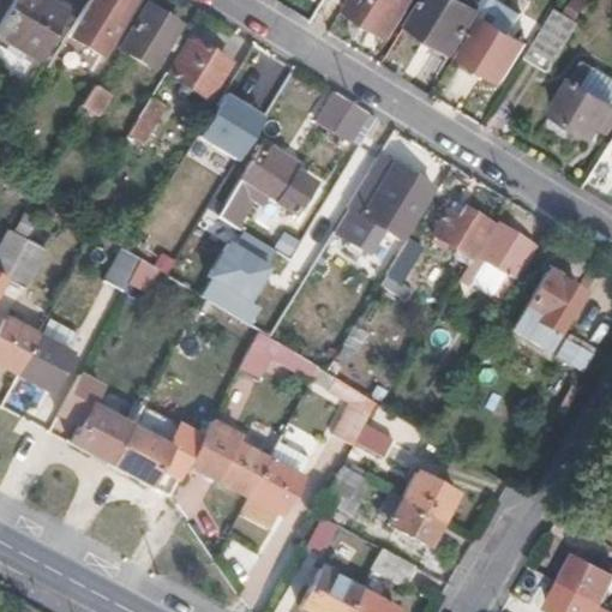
[(65,4),(59,0),(12,0),(3,16),(0,19),(0,35),(34,55),(65,4)]
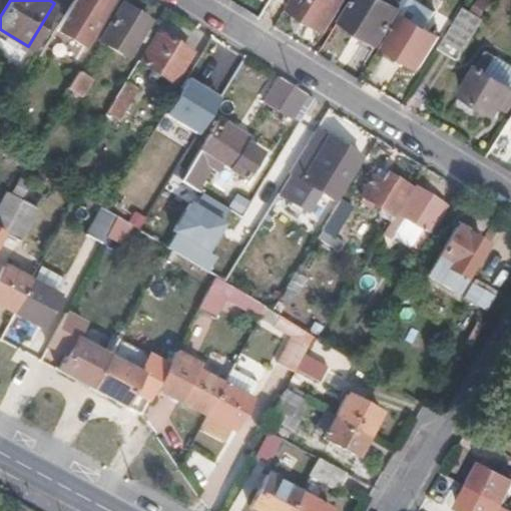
[(0,0),(0,11),(2,13),(10,0),(0,0)]
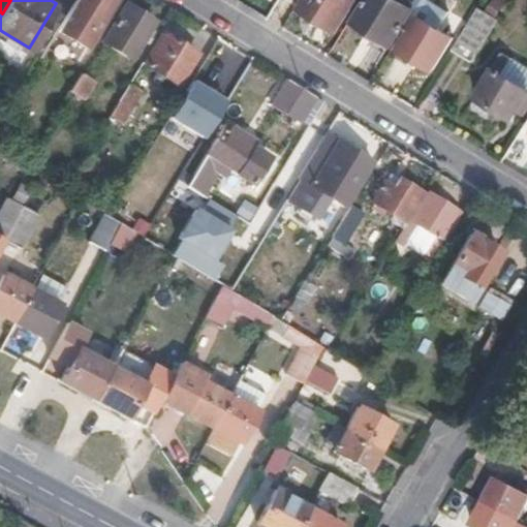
[(74,0),(58,28),(80,41),(92,21),(97,24),(112,0),(74,0)]
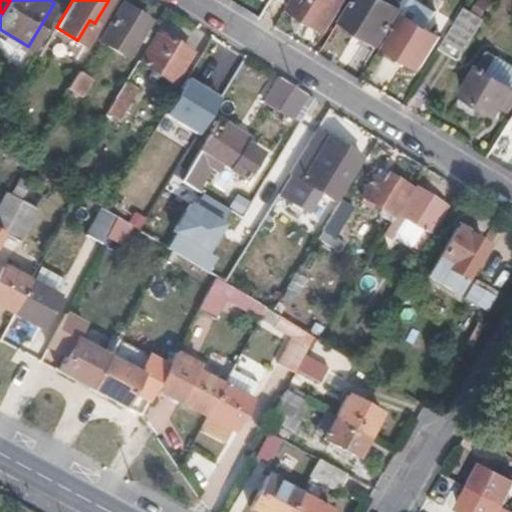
[(328,28),(346,0),(295,0),(291,6),(328,28)]
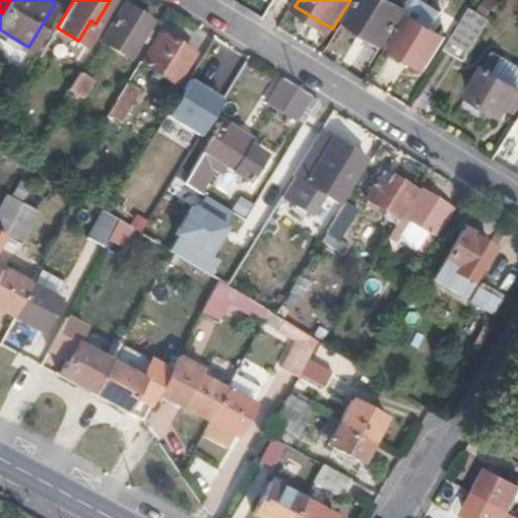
[(387,44),(413,0),(361,0),(348,20),(387,44)]
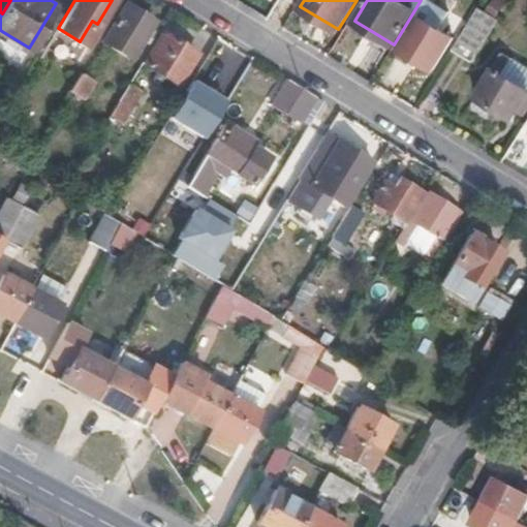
[(455,10),(471,21),(475,12),(460,2),(455,10)]
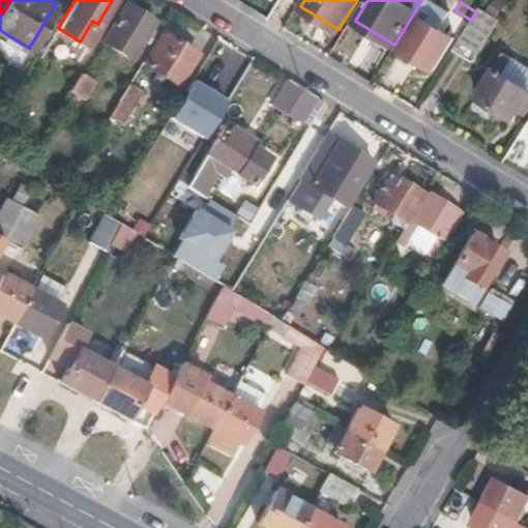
[(132,59),(155,21),(125,4),(103,41),(132,59)]
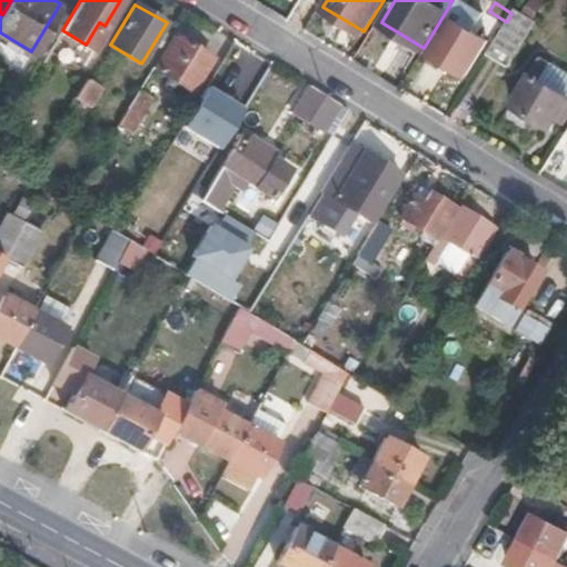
[(507,22),(488,52),(509,65),(537,20),(516,7),(511,13),(507,22)]
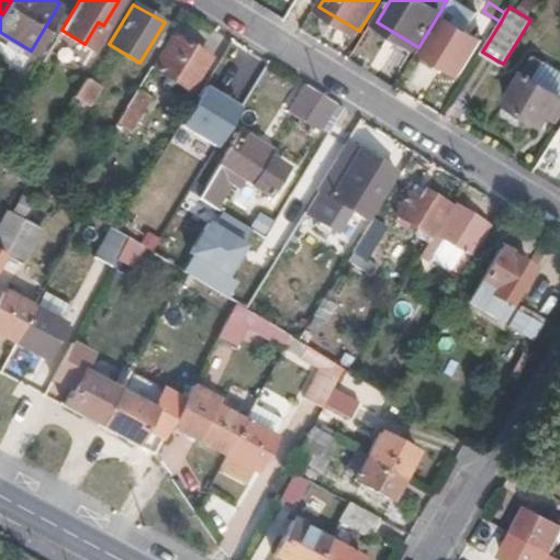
[(462,73),(483,37),(445,14),(423,48),(462,73)]
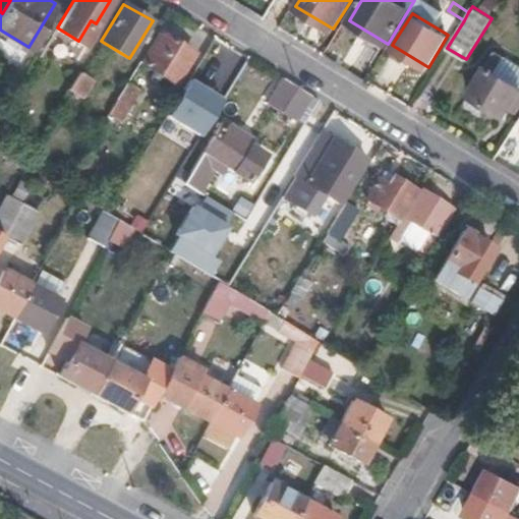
[(141,63),(175,84),(195,53),(161,32),(141,63)]
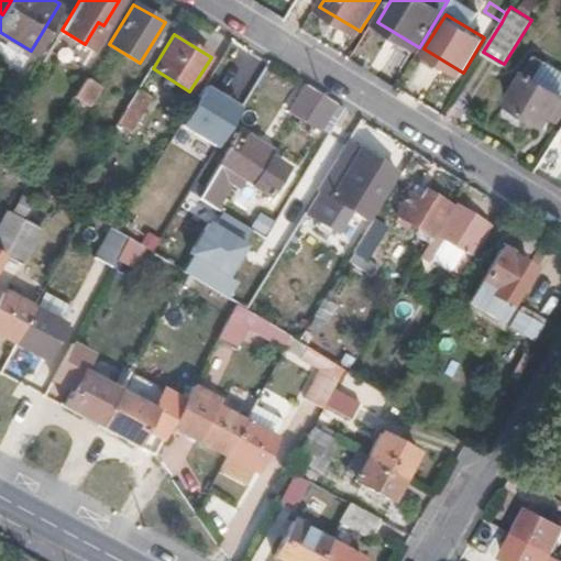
[(535,55),(506,100),(546,124),(553,111),(560,114),(560,91),(542,79),(551,65),(535,55)]
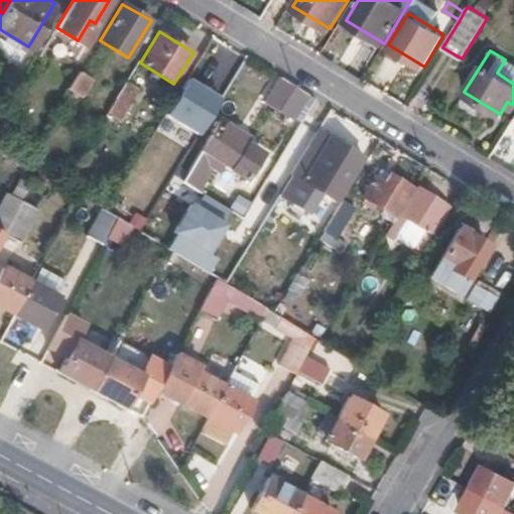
[(226,96),(193,77),(171,114),(205,132),(226,96)]
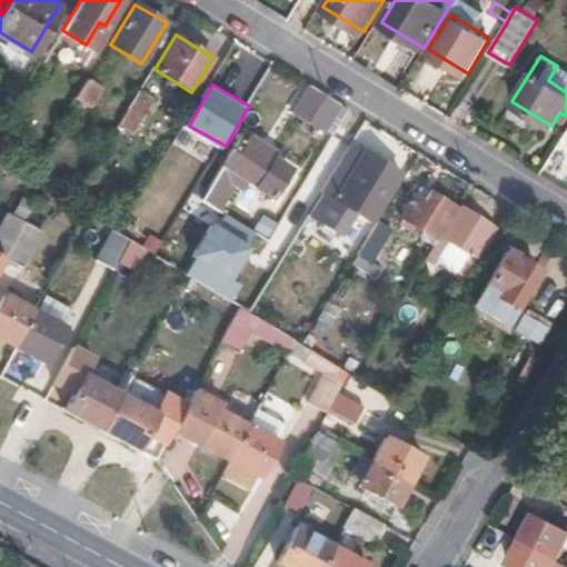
[(341,105),(310,86),(294,112),(325,131),(341,105)]
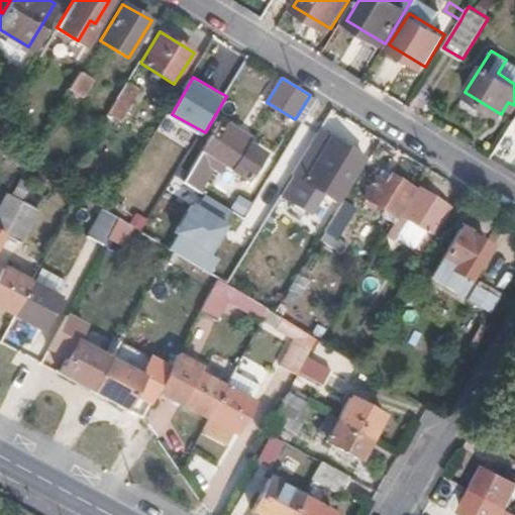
[(139,89),(127,81),(107,113),(119,120),(139,89)]
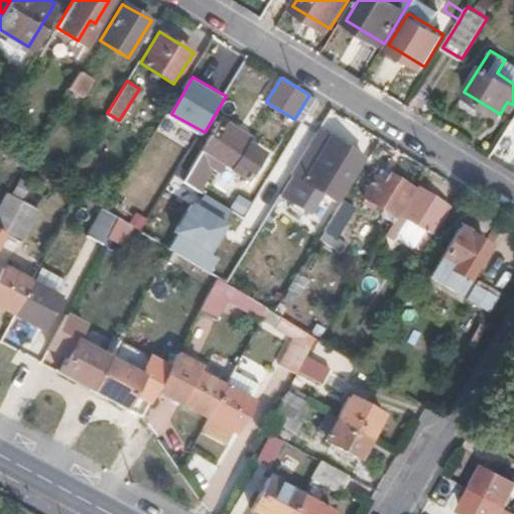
[(222,121),(186,179),(202,188),(213,169),(219,172),(223,165),(247,180),(264,152),(246,141),(248,137),(222,121)]
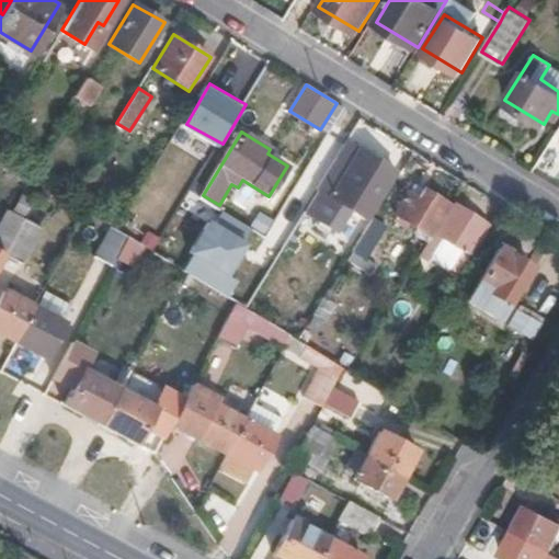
[(395,172),(346,145),(319,189),(306,209),(337,229),(350,208),(365,217),(395,172)]
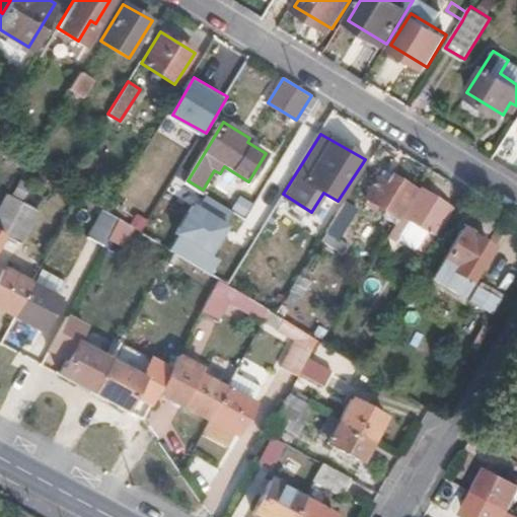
[(400,213),(416,189),(392,174),(386,183),(377,177),(365,197),(398,217),(400,213)]
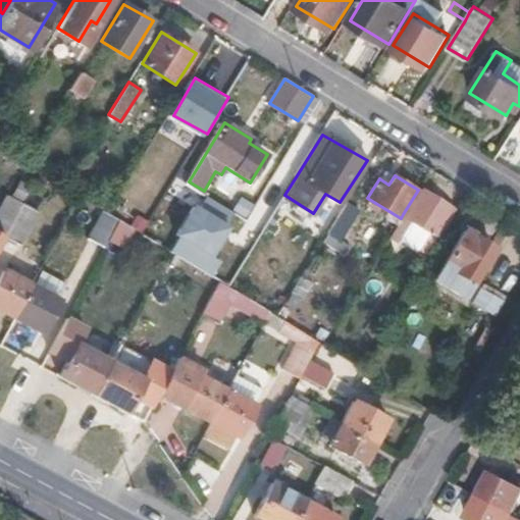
[(24,202),(33,187),(21,180),(13,196),(24,202)]
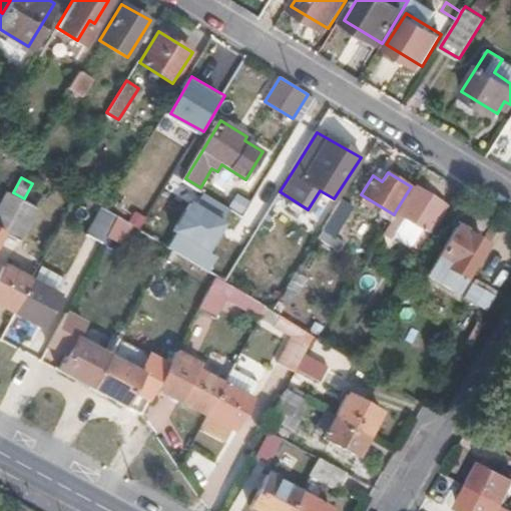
[(399,212),(396,210),(394,214),(383,232),(393,237),(395,235),(414,246),(424,227),(433,232),(446,211),(442,209),(446,203),(415,185),(399,212)]
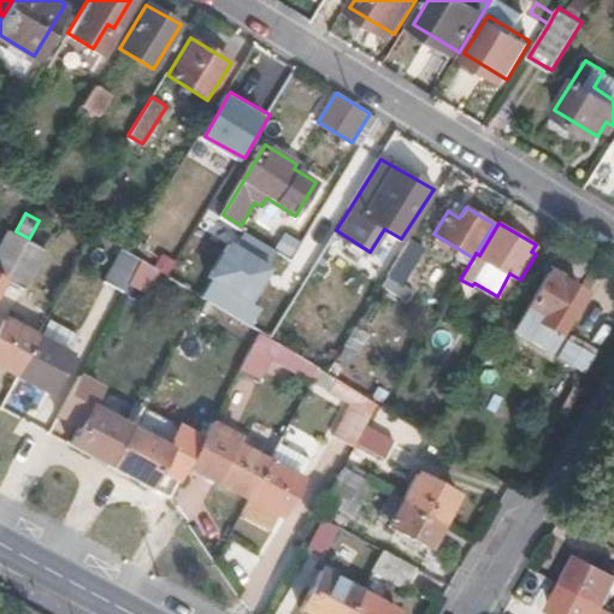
[(0,244),(0,273),(7,278),(27,241),(7,231),(0,244)]
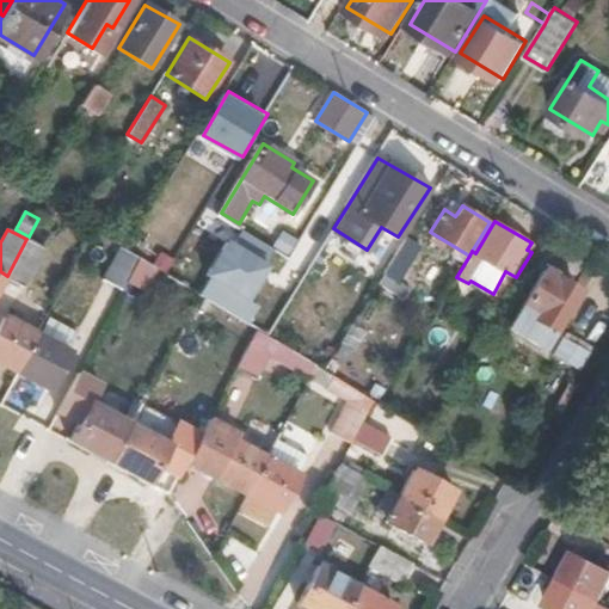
[(422,245),(408,237),(385,272),(399,281),(422,245)]
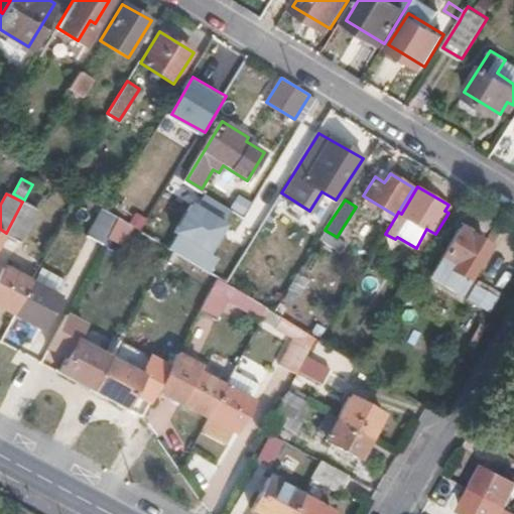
[(22,202),(6,233),(22,242),(39,211),(22,202)]
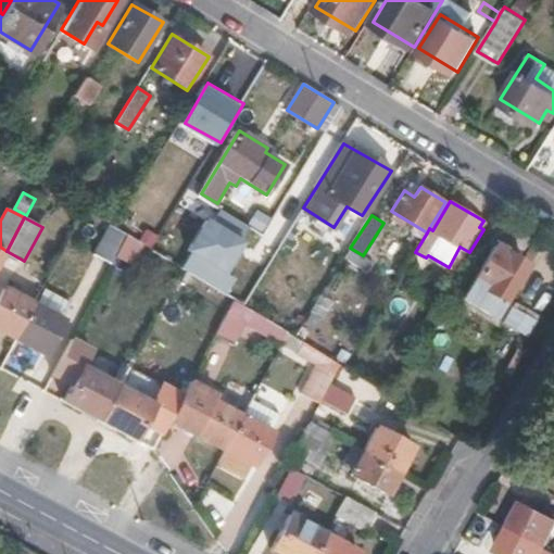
[(127,234),(115,225),(111,223),(95,253),(112,262),(127,234)]
